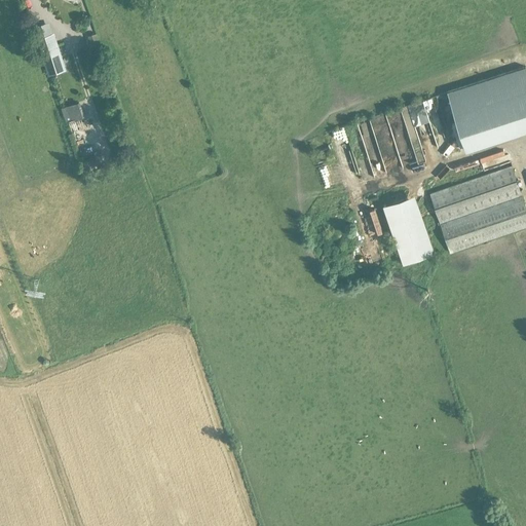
[(61,60),(53,35),(52,33),(50,34),(47,24),(34,29),(38,38),(46,64),(61,60)]
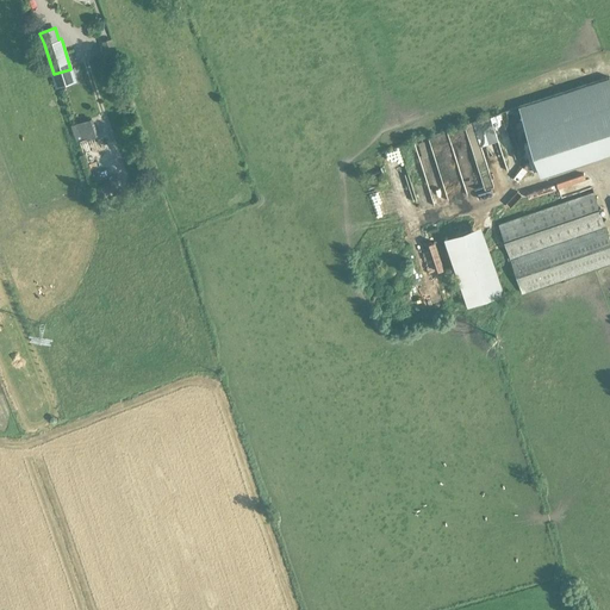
[(112,38),(103,42),(107,56),(116,53),(112,38)]
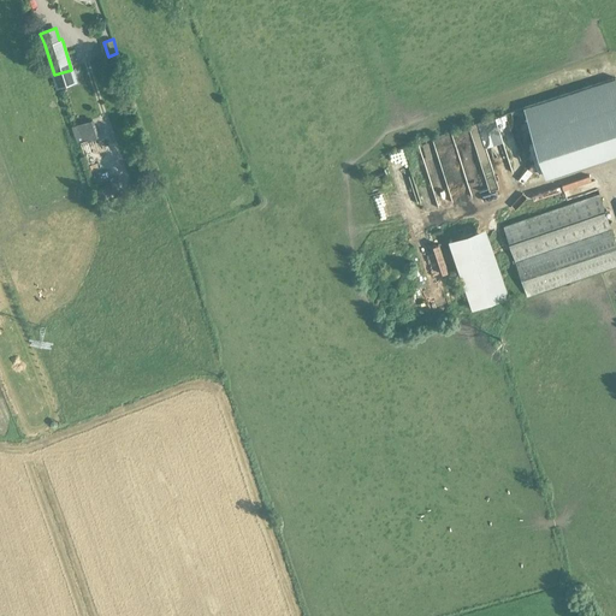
[(615,152),(615,80),(525,108),(545,175),(615,152)]
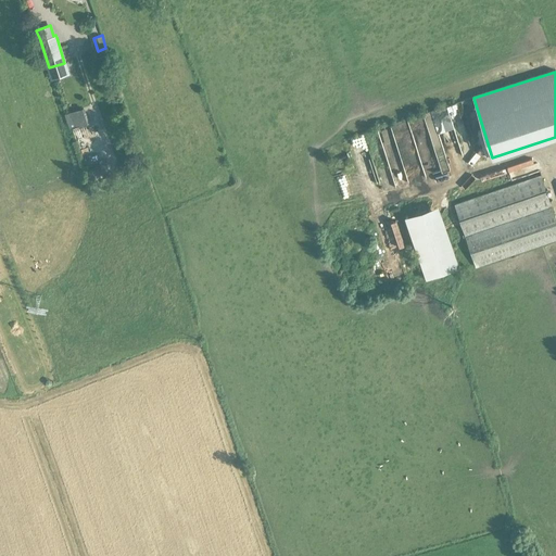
[(83,108),(65,114),(70,129),(88,123),(83,108)]
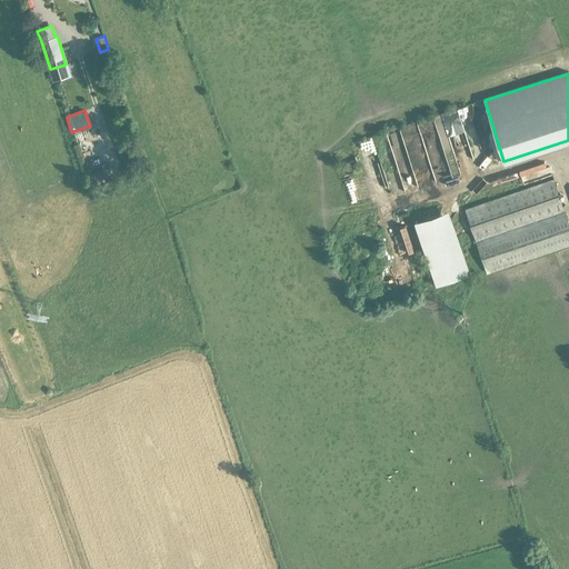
[(436,151),(433,145),(425,146),(430,176),(445,173),(443,161),(441,150),(436,151)]
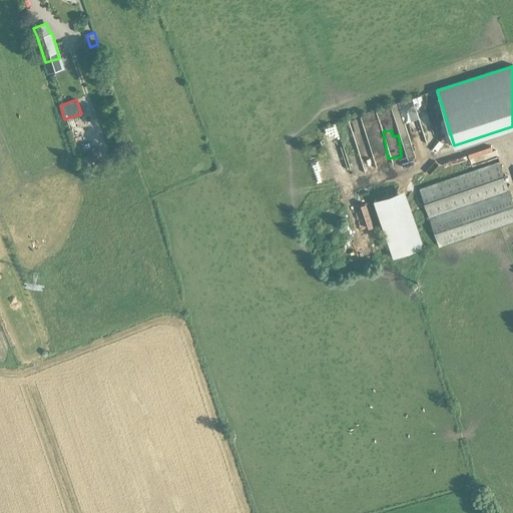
[(369,168),(362,144),(355,146),(362,171),(369,168)]
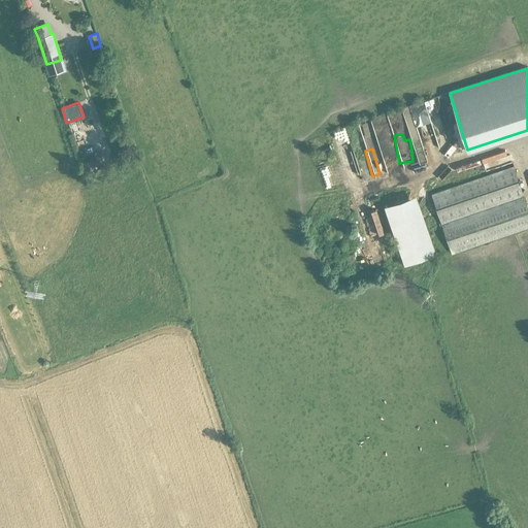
[(317,169),(322,180),(343,171),(339,160),(317,169)]
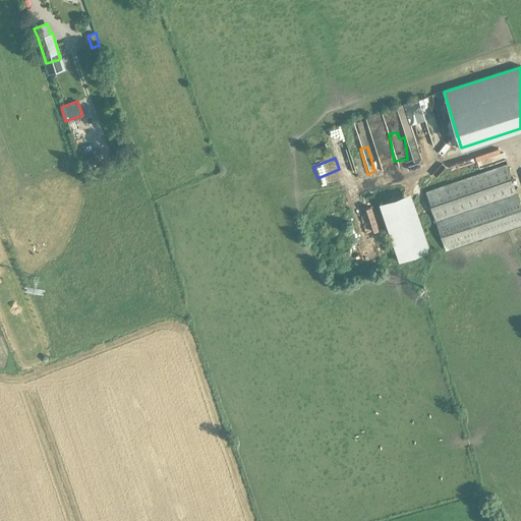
[(520,205),(507,164),(425,192),(446,250),(520,224),(520,205)]
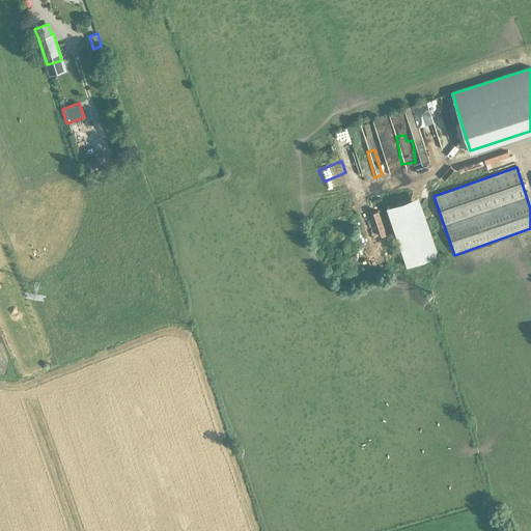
[(419,196),(387,207),(408,267),(439,255),(419,196)]
